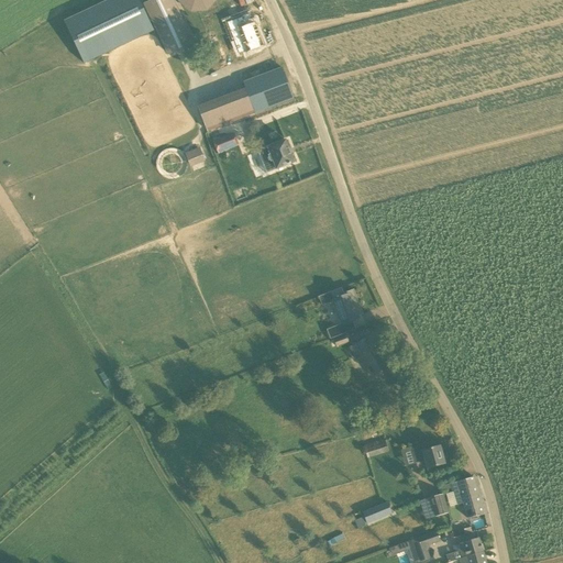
[(112,0),(65,21),(84,63),(102,55),(154,32),(140,0),(112,0)]
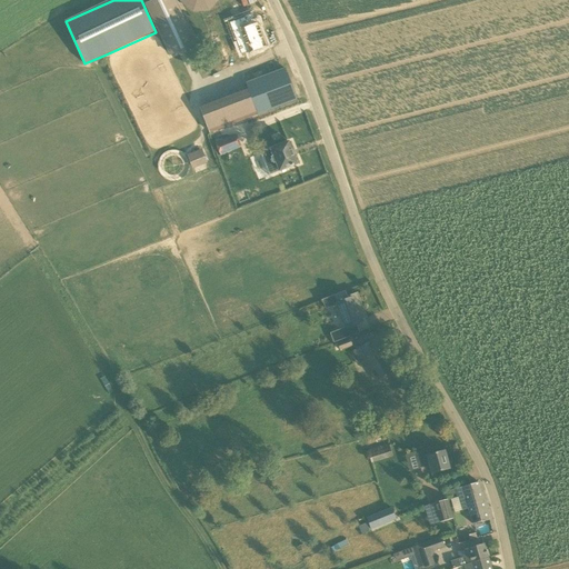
[(173,0),(155,0),(147,5),(170,55),(195,43),(173,0)]
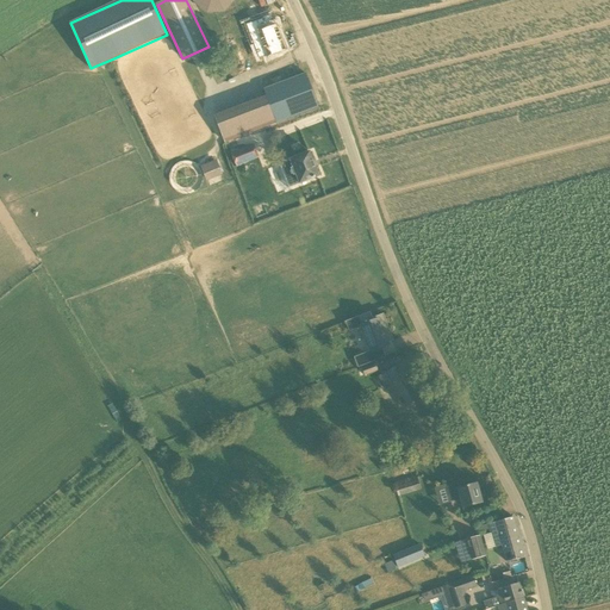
[(194,0),(194,1),(200,7),(207,12),(216,13),(224,11),(230,6),(234,0),(194,0)]
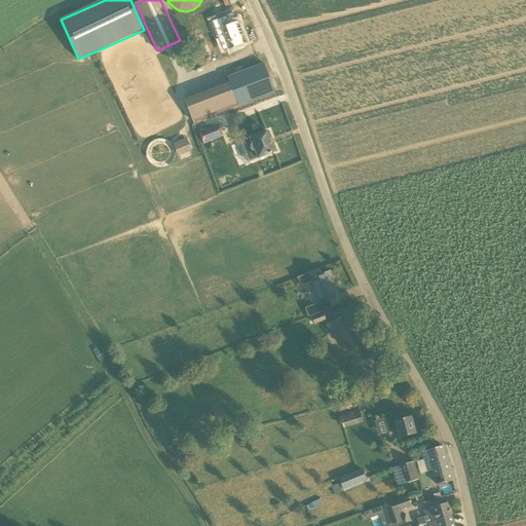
[(233,13),(213,21),(218,37),(223,50),(230,47),(230,48),(231,49),(248,43),(238,21),(236,22),(233,13)]
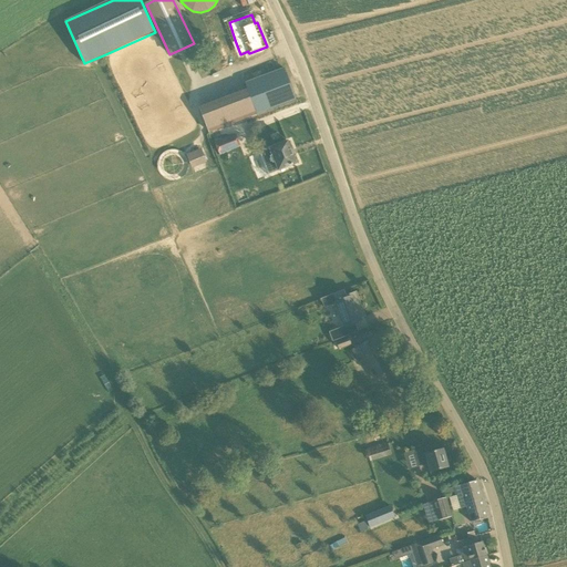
[(282,69),(245,83),(247,90),(257,114),(296,100),(291,89),(284,68),(282,69)]
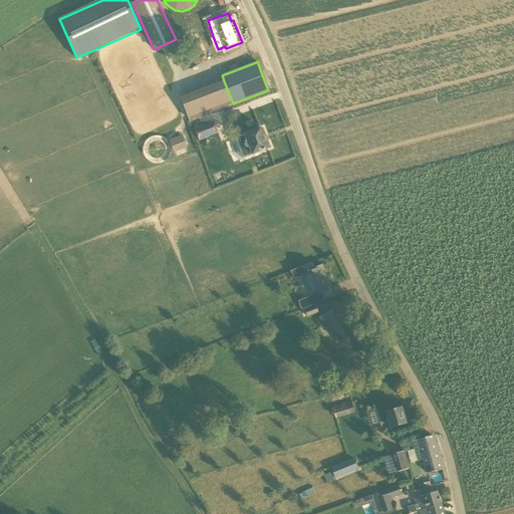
[(195,129),(200,141),(218,133),(213,121),(195,129)]
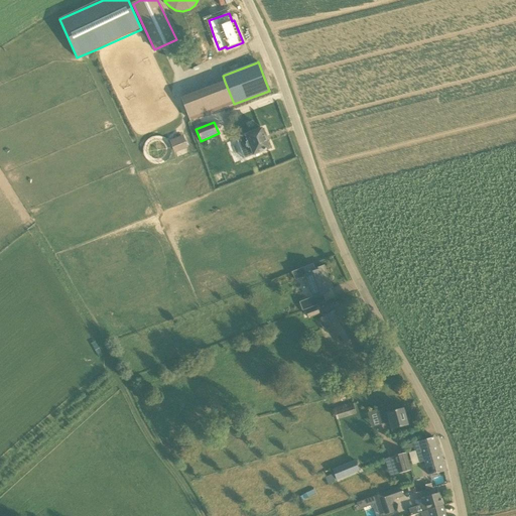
[(246,135),(246,136),(241,138),(243,145),(247,144),(248,147),(241,150),(244,159),(254,155),(270,149),(262,129),(246,135)]
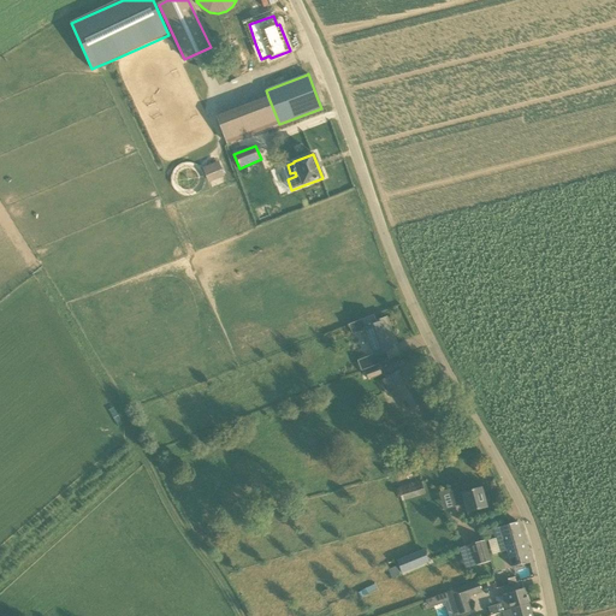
[(223,176),(218,164),(205,169),(209,181),(223,176)]
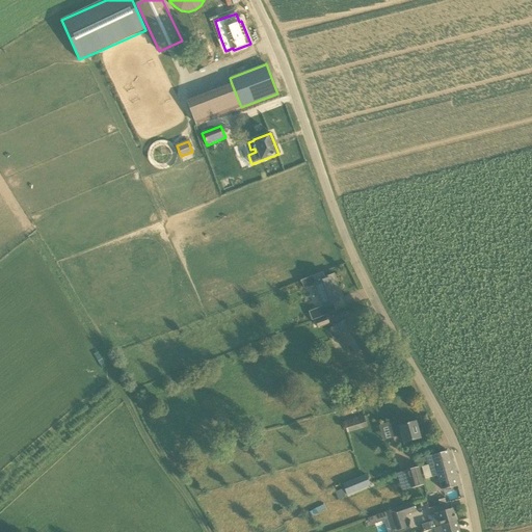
[(313,275),(324,307),(339,301),(338,298),(343,296),(335,273),(324,277),(322,272),(313,275)]
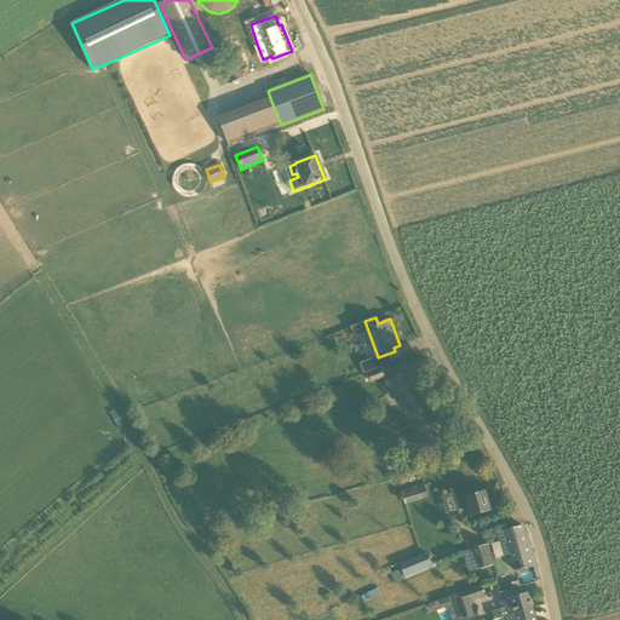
[(379,367),(375,357),(362,362),(366,373),(379,367)]
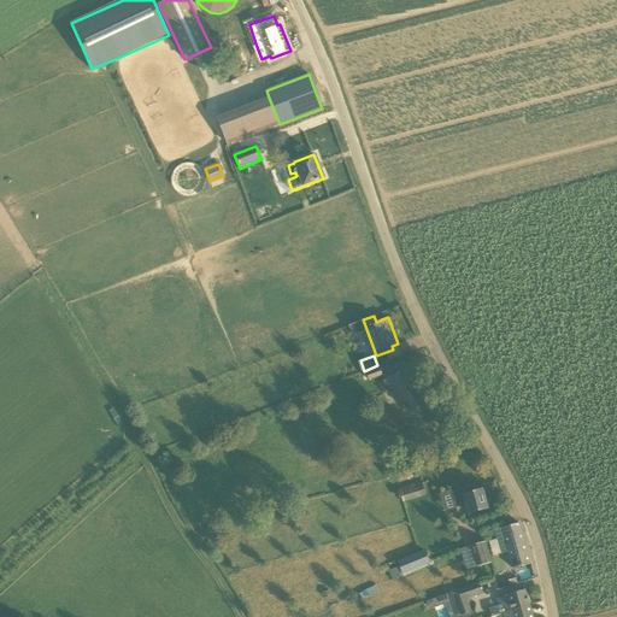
[(369,381),(382,375),(378,365),(365,371),(365,372),(360,374),(364,381),(369,380),(369,381)]
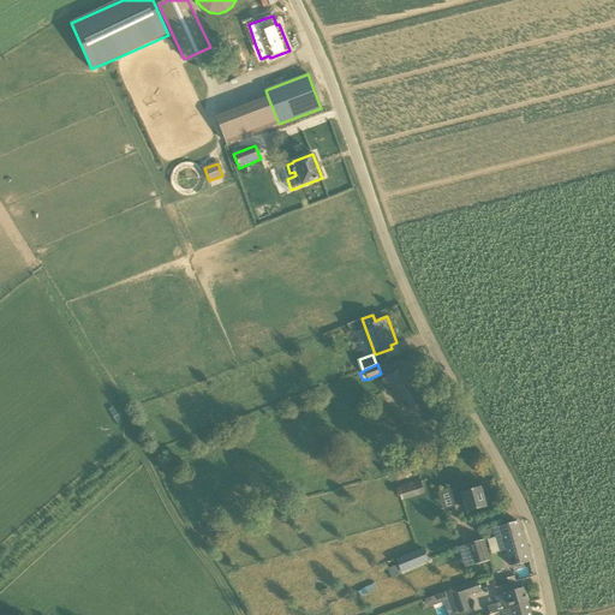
[(423,384),(418,387),(406,366),(382,380),(388,389),(393,387),(401,402),(404,401),(410,412),(431,399),(423,384)]
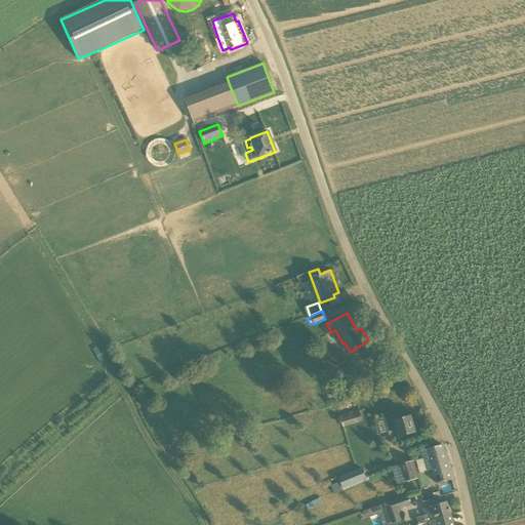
[(339,415),(342,427),(362,421),(359,410),(339,415)]
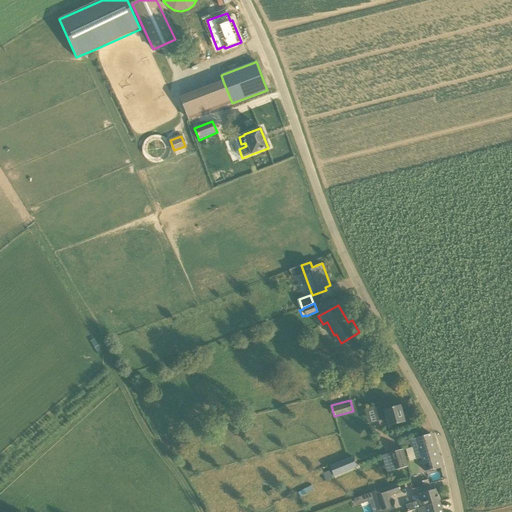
[(373,408),(376,421),(387,419),(389,426),(405,422),(401,406),(387,410),(385,404),(373,408)]
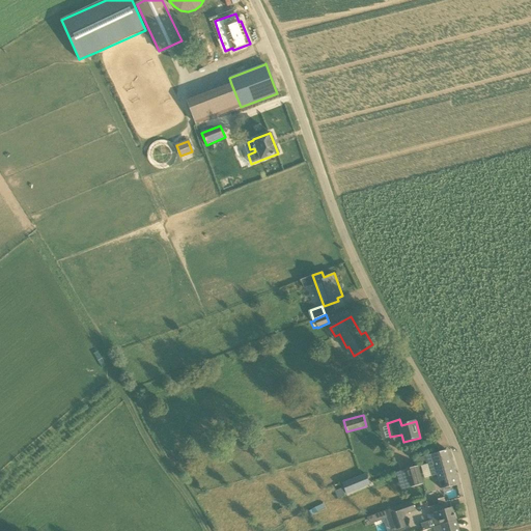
[(457,485),(447,451),(447,450),(415,458),(417,464),(425,460),(426,465),(428,465),(431,476),(438,474),(441,490),(457,485)]
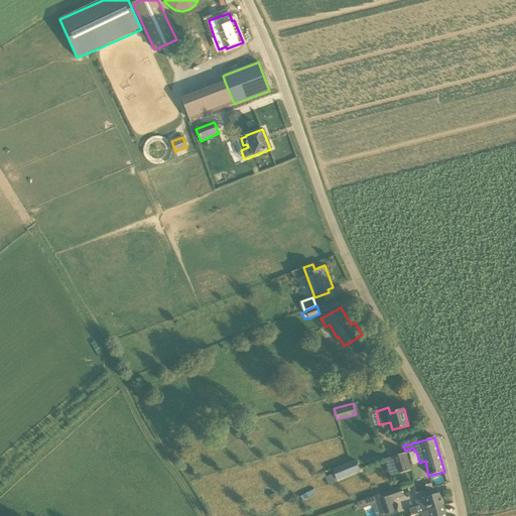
[(411,471),(406,453),(394,457),(399,474),(411,471)]
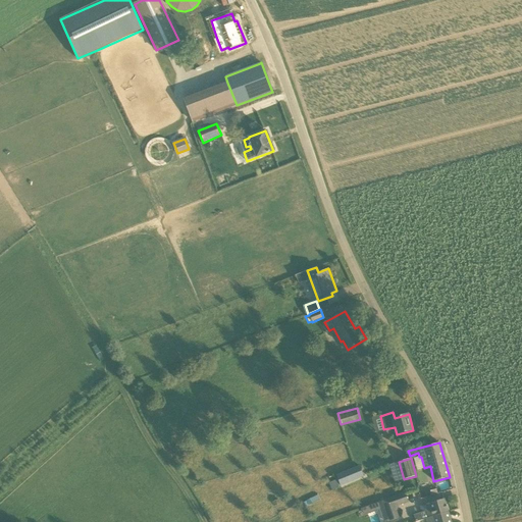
[(360,466),(336,475),(341,486),(347,484),(349,489),(358,485),(356,480),(364,476),(360,466)]
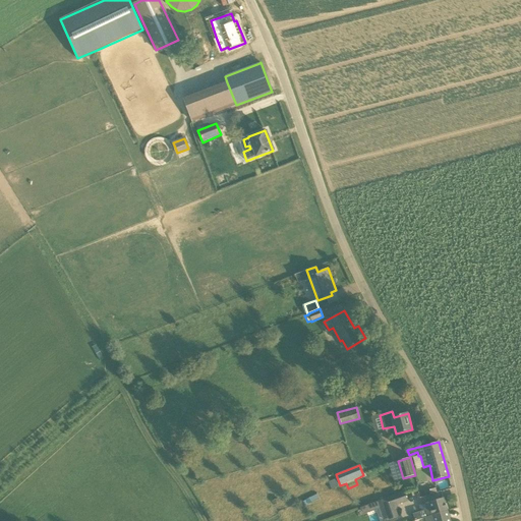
[(389,520),(397,517),(394,510),(398,503),(407,500),(404,491),(382,500),(389,520)]
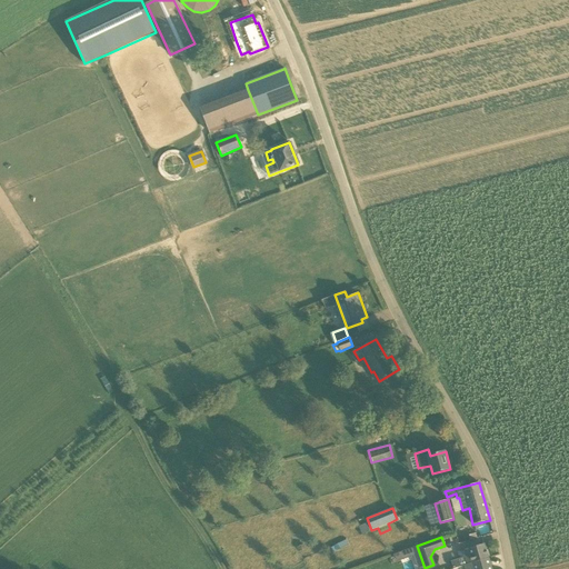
[(465,566),(488,558),(483,543),(459,551),(461,558),(462,558),(466,565),(465,565),(465,566)]
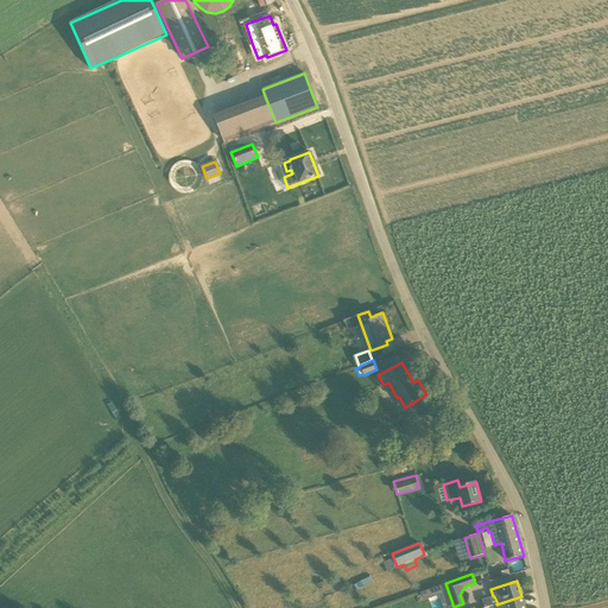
[(496,605),(496,607),(525,607),(521,596),(496,605)]
